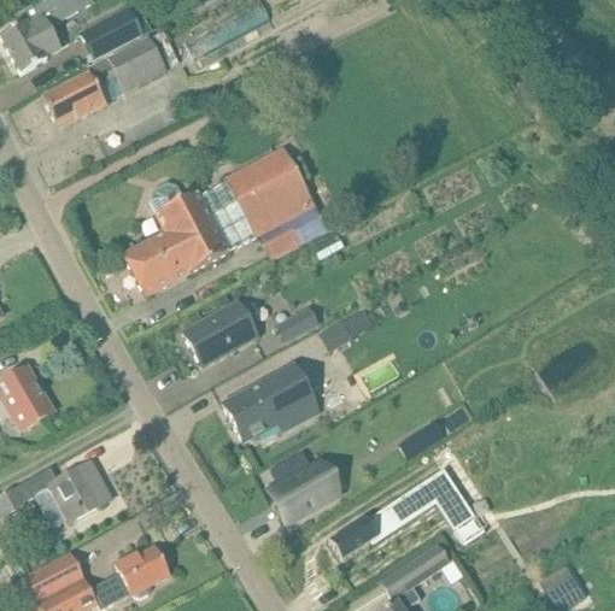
[(63,48),(51,27),(95,3),(94,0),(39,0),(21,11),(27,19),(1,34),(23,72),(48,58),(47,57),(63,48)]
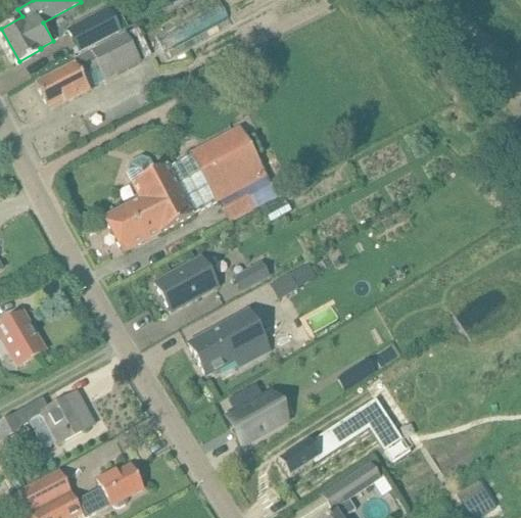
[(199,29),(229,12),(223,0),(220,0),(191,14),(199,29)]
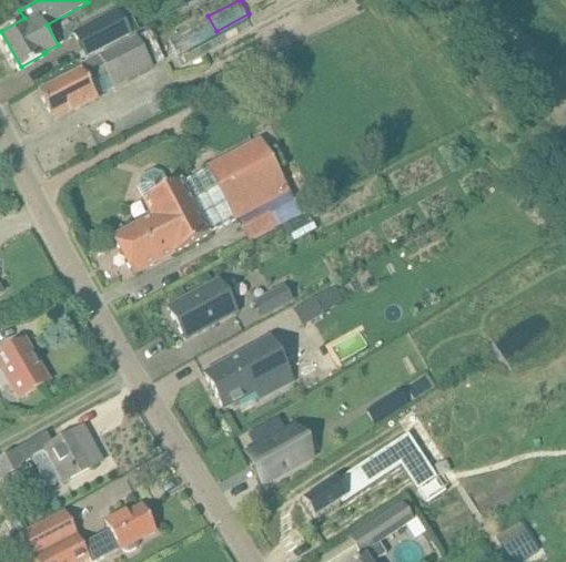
[(127,3),(73,30),(84,53),(138,27),(127,3)]
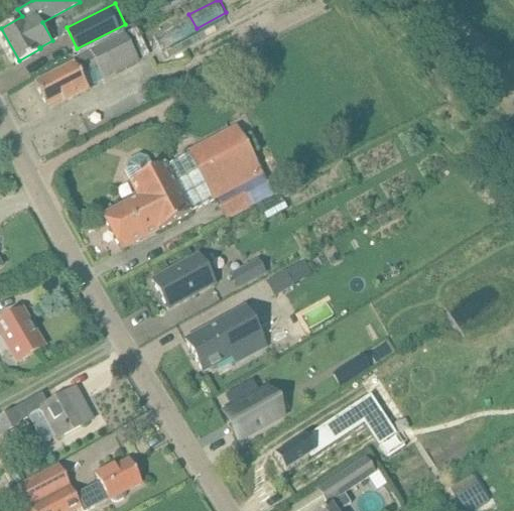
[(89,87),(82,72),(98,62),(105,77),(139,59),(138,56),(150,50),(136,23),(73,55),(76,59),(36,80),(48,104),(65,96),(66,99),(89,87)]
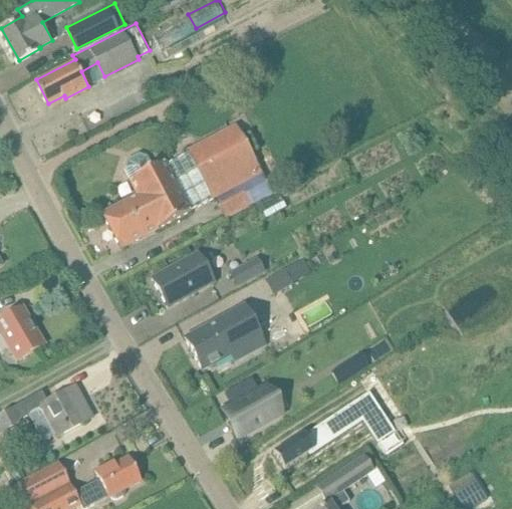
[(121,246),(192,209),(263,171),(238,121),(166,160),(166,159),(155,165),(149,153),(140,151),(129,157),(125,165),(132,177),(140,193),(103,211),(121,246)]
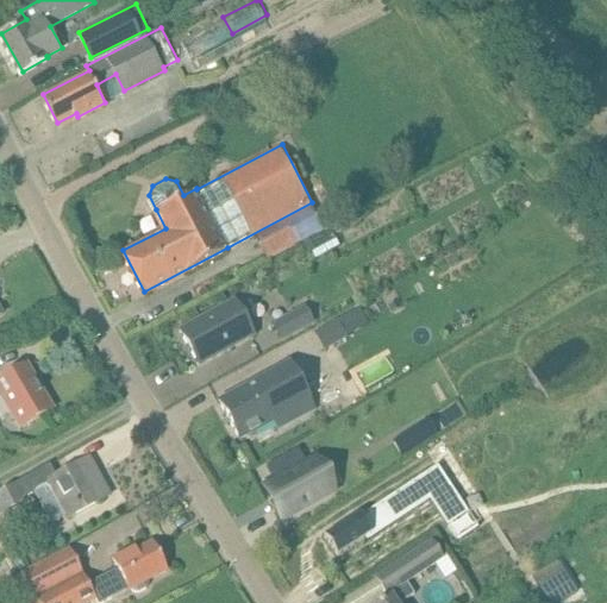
[(236,296),(181,327),(200,362),(255,331),(249,320),(236,296)]
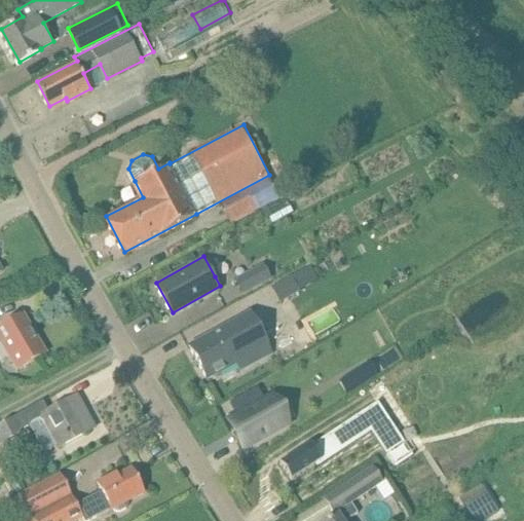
[(264,262),(238,276),(246,289),(271,275),(264,262)]
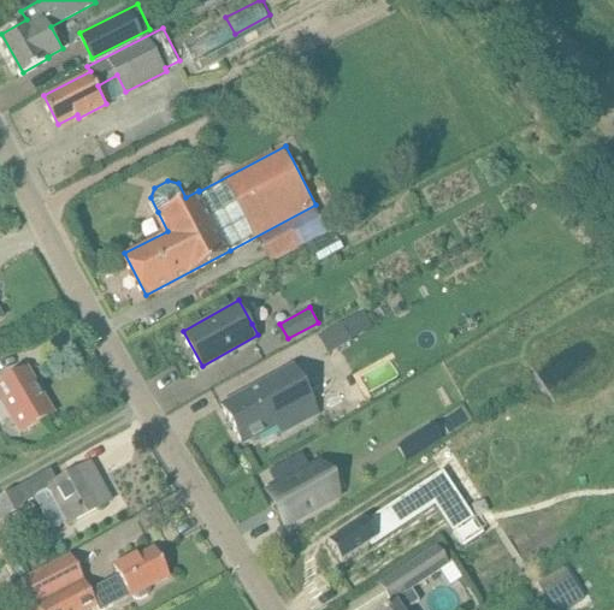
[(323,331),(324,335),(331,347),(352,336),(343,320),(323,331)]
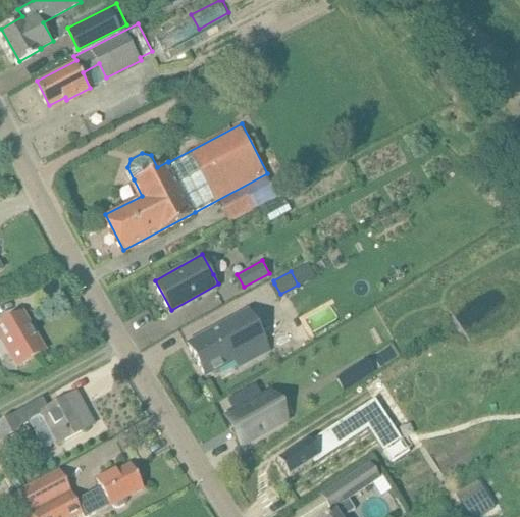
[(271,346),(267,340),(250,307),(189,341),(206,373),(236,357),(239,363),(271,346)]
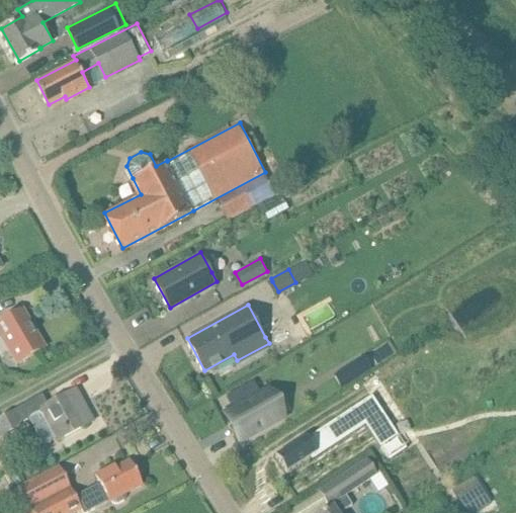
[(0,329),(18,360),(24,357),(41,347),(33,333),(37,331),(23,307),(0,320),(0,329)]
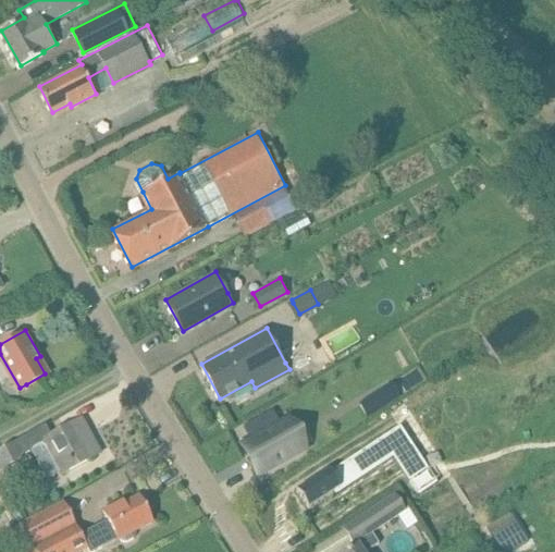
[(402,392),(401,391),(393,379),(393,380),(382,387),(391,400),(402,392)]
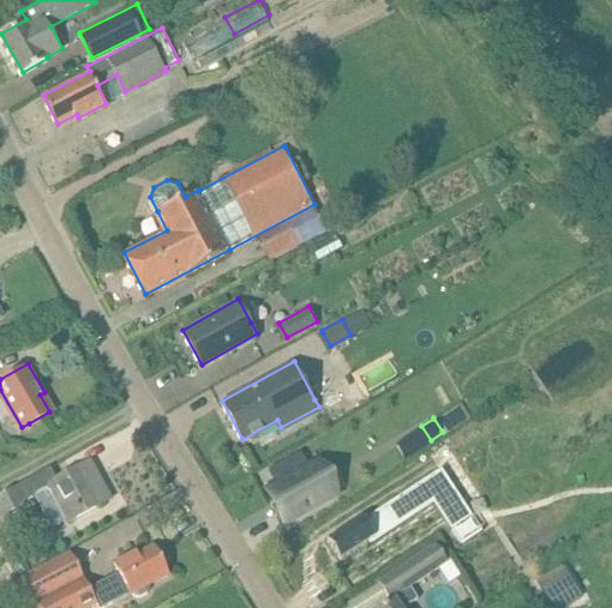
[(279,481),(269,486),(287,518),(316,503),(316,501),(322,498),(330,494),(313,463),(313,462),(311,463),(303,447),(270,465),(275,474),(279,481)]
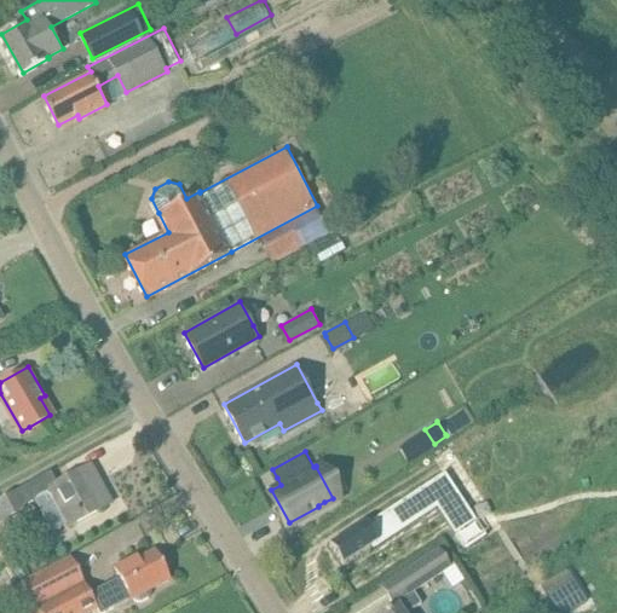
[(52,468),(0,496),(0,510),(4,518),(27,505),(24,502),(36,496),(53,528),(70,519),(73,521),(114,499),(92,461),(58,479),(52,468)]
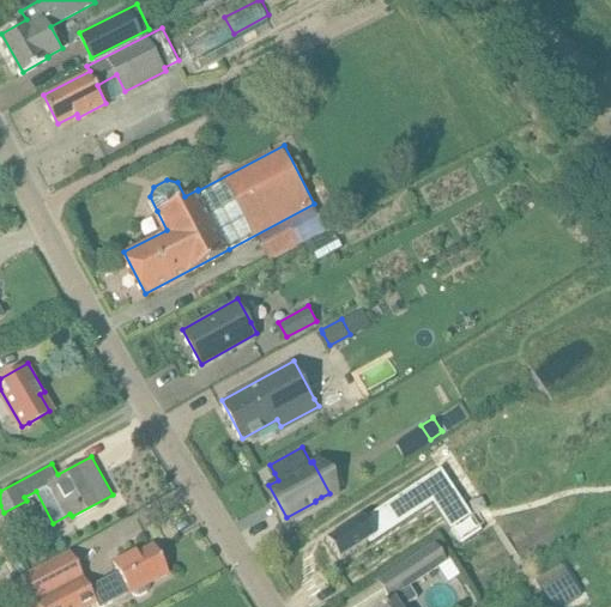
[(363,511),(327,535),(340,556),(369,536),(371,540),(373,539),(371,539),(434,498),(452,524),(471,511),(441,466),(366,515),(363,511)]
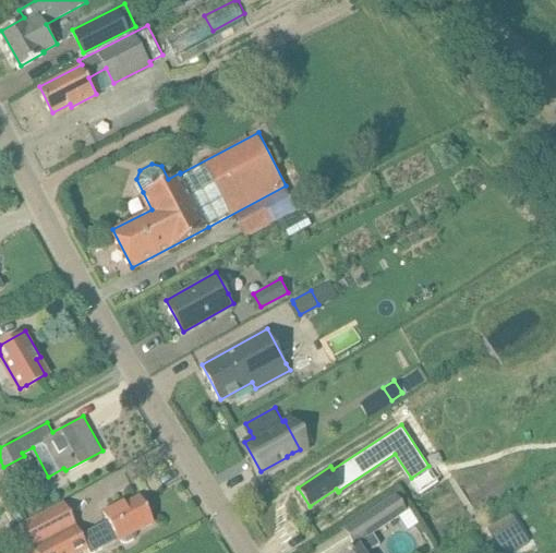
[(359,544),(345,552),(366,552),(365,551),(382,541),(374,529),(399,514),(406,524),(413,526),(417,524),(422,532),(427,529),(411,505),(407,508),(397,493),(346,527),(355,541),(357,540),(359,544)]
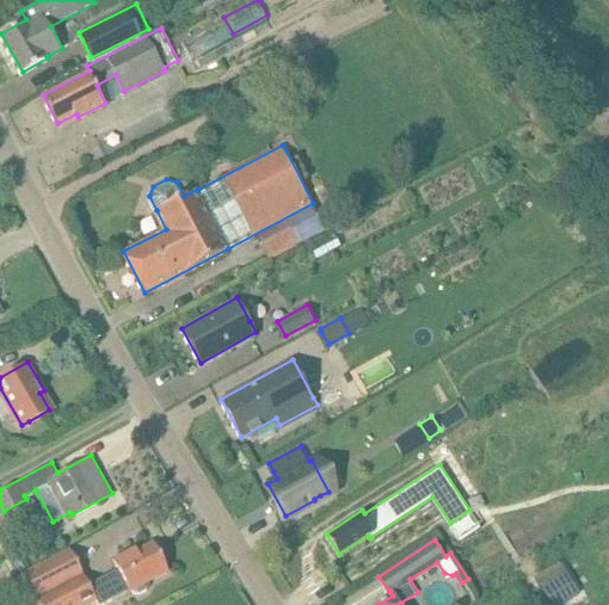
[(106,573),(91,581),(98,597),(102,602),(117,593),(122,590),(130,586),(130,587),(134,586),(135,588),(141,591),(148,586),(151,581),(149,578),(168,568),(154,541),(139,549),(136,544),(115,556),(120,567),(112,570),(106,573)]
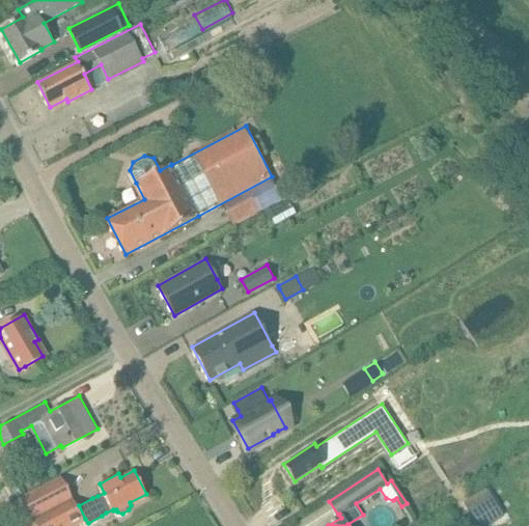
[(66,504),(76,499),(64,478),(23,499),(34,521),(66,504)]
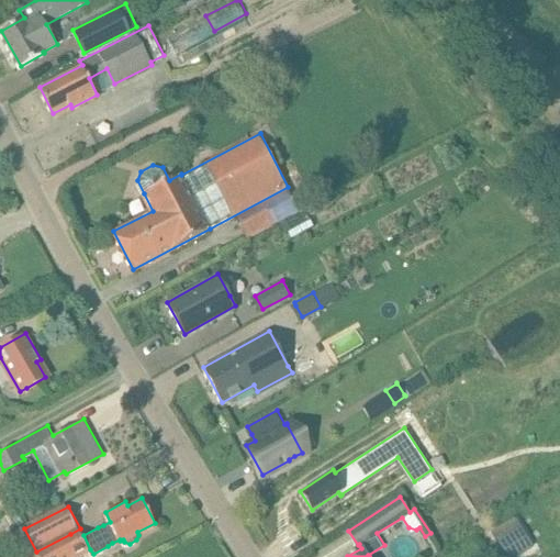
[(75,556),(81,554),(90,549),(84,535),(80,528),(70,534),(36,552),(37,554),(38,556),(75,556)]
